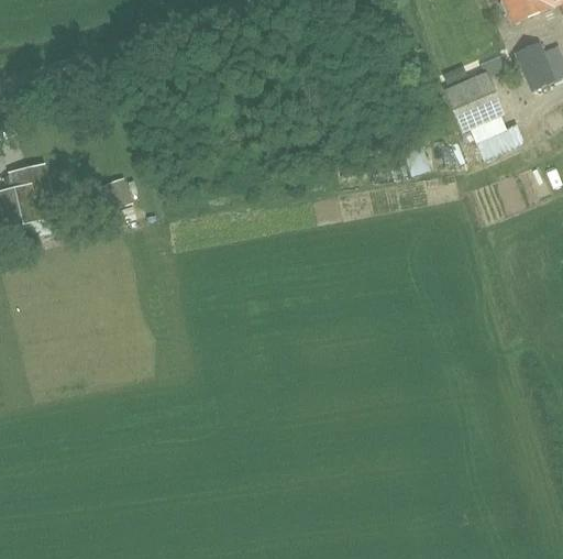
[(501,0),(511,23),(562,0),(501,0)]
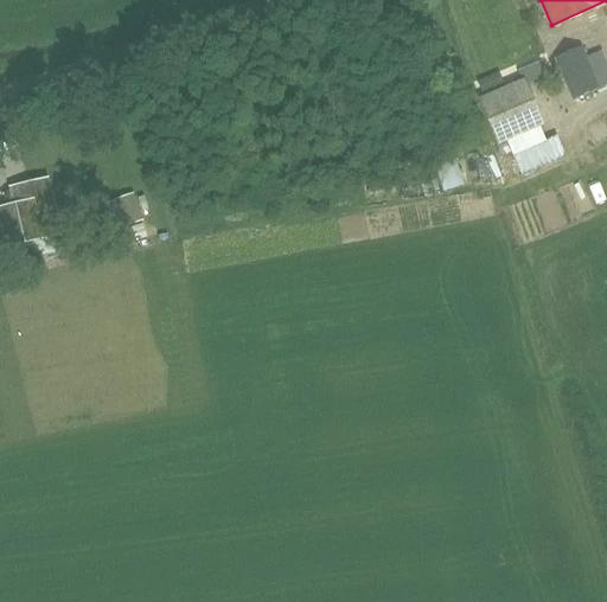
[(582,44),(556,56),(574,98),(606,82),(606,61),(601,49),(587,55),(582,44)]
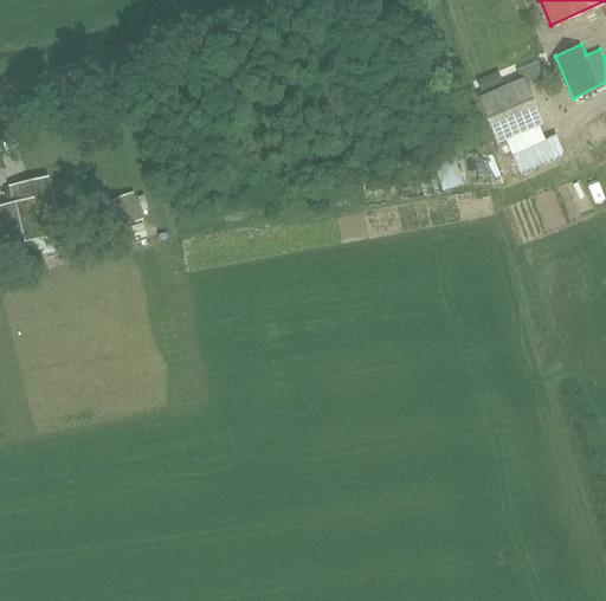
[(497,141),(542,122),(524,81),(481,99),(497,141)]
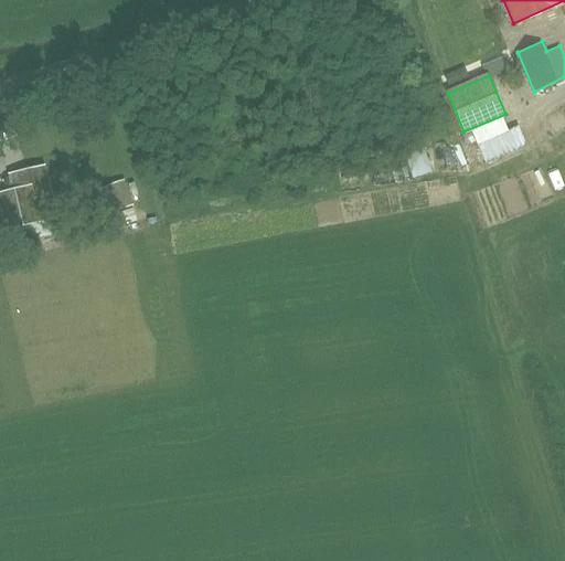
[(411,146),(418,176),(438,170),(430,141),(411,146)]
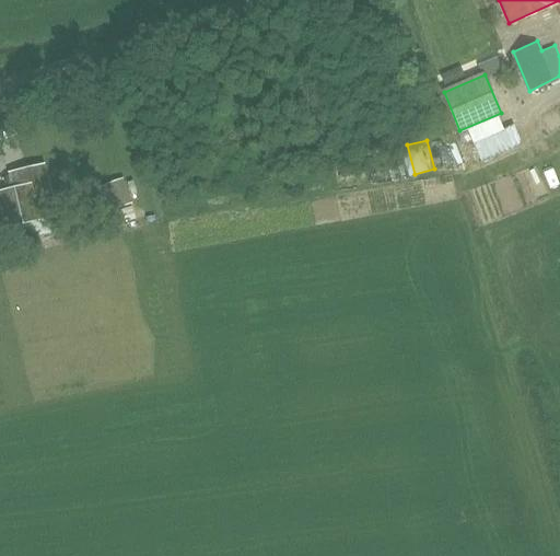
[(44,163),(10,172),(13,187),(0,189),(0,228),(56,215),(44,163)]
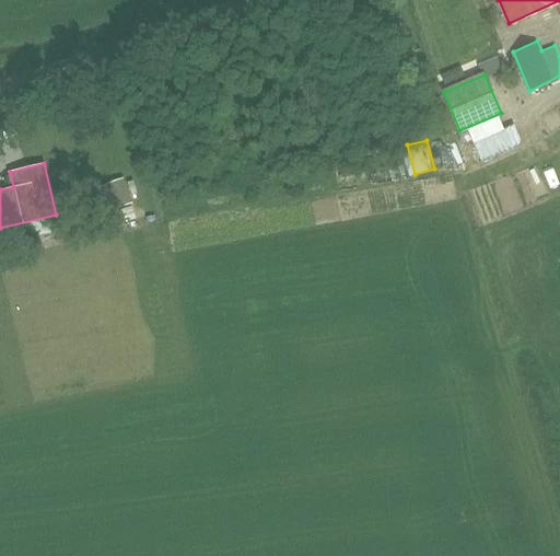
[(130,174),(98,184),(107,210),(138,200),(130,174)]
